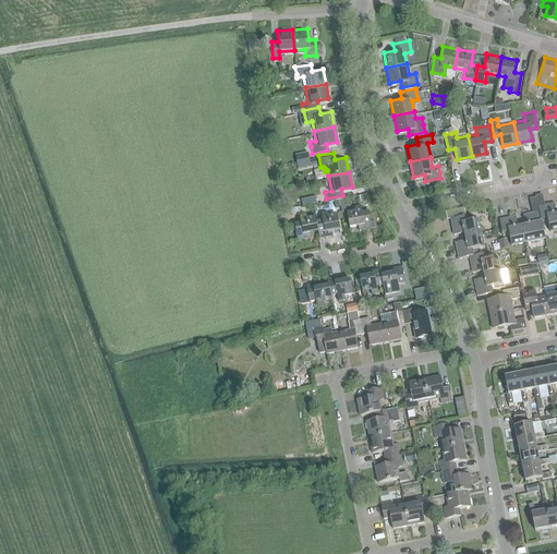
[(338,197),(340,211),(341,214),(347,213),(349,225),(356,223),(358,227),(371,225),(367,208),(361,209),(360,203),(353,204),(354,208),(346,209),(343,196),(338,197)]
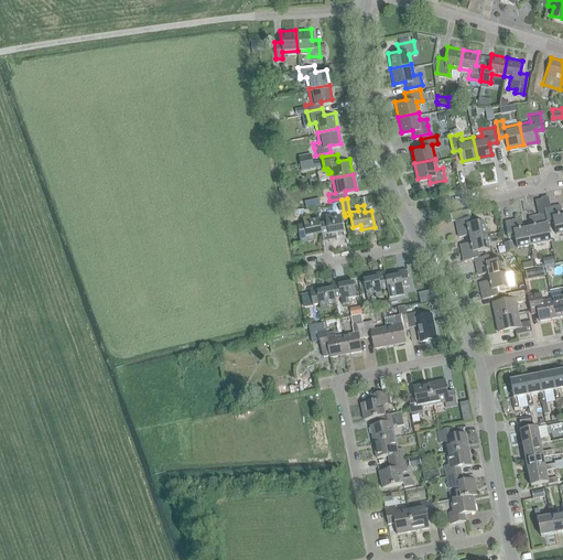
[(543,205),(544,211),(545,221),(553,218),(555,230),(562,228),(562,212),(562,213),(560,202),(543,205)]
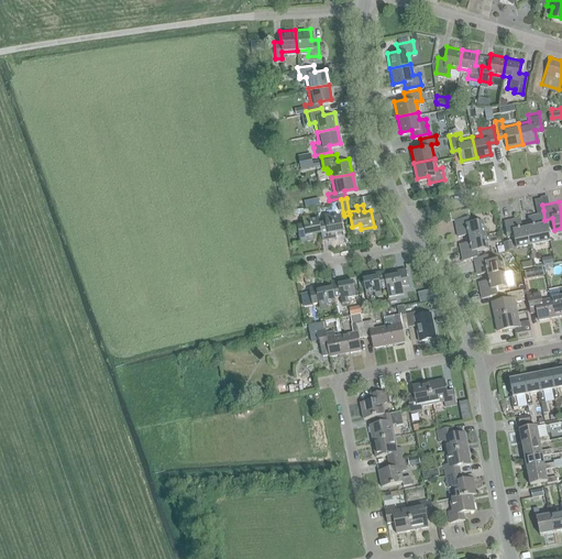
[(340,217),(344,216),(343,212),(330,215),(330,210),(322,212),(324,219),(318,220),(320,230),(319,230),(321,237),(334,234),(333,230),(342,228),(340,217)]
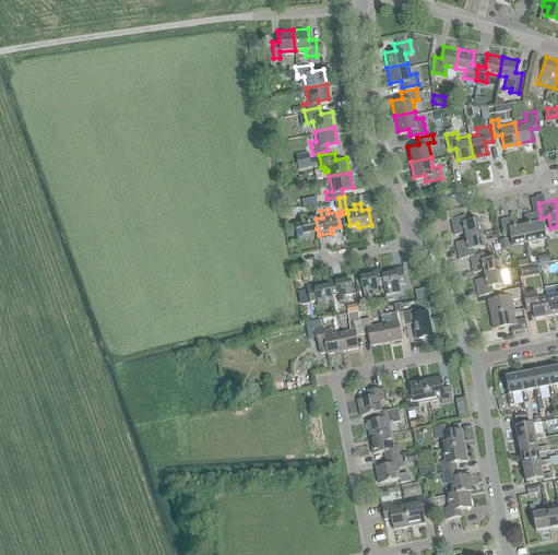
[(525,223),(522,223),(525,239),(545,235),(541,219),(539,209),(523,212),(525,223)]
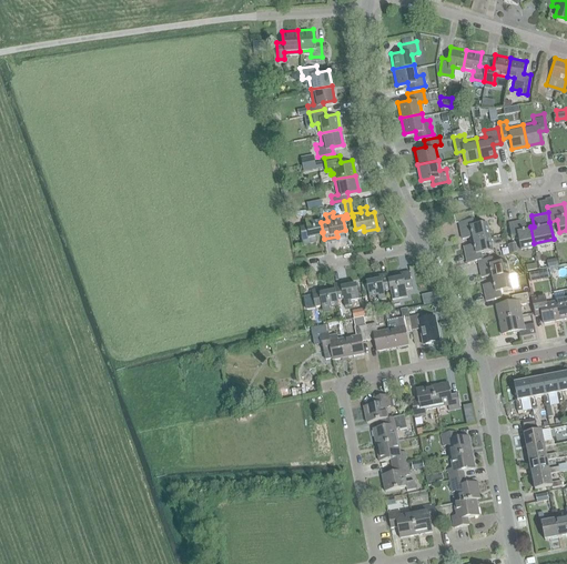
[(314,234),(322,232),(323,232),(321,222),(320,218),(312,219),(311,214),(304,215),(305,223),(299,224),(302,241),(315,239),(314,234)]
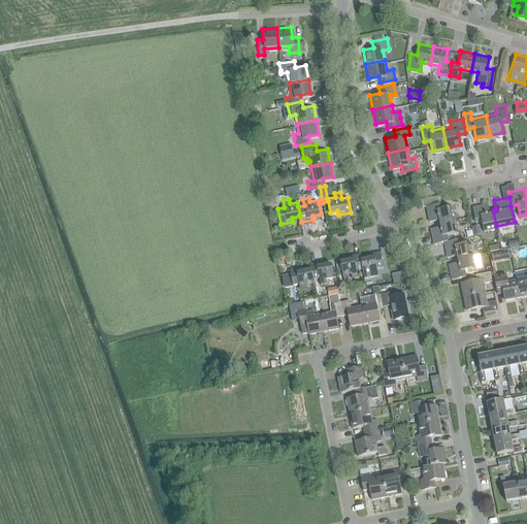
[(438,217),(439,221),(455,217),(452,204),(440,206),(439,200),(425,203),(428,219),(438,217)]
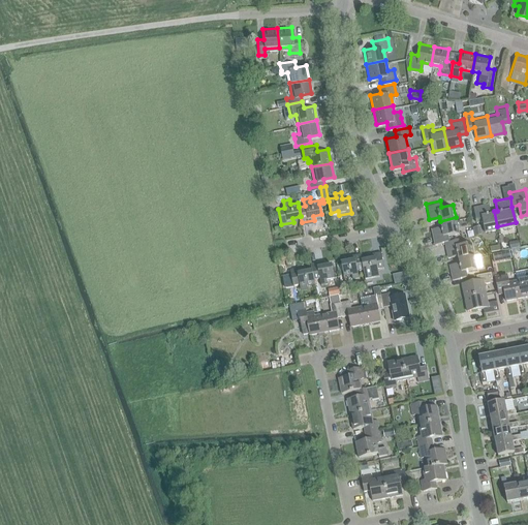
[(497,226),(494,211),(490,212),(488,202),(472,205),(475,219),(482,218),(484,229),(497,226)]
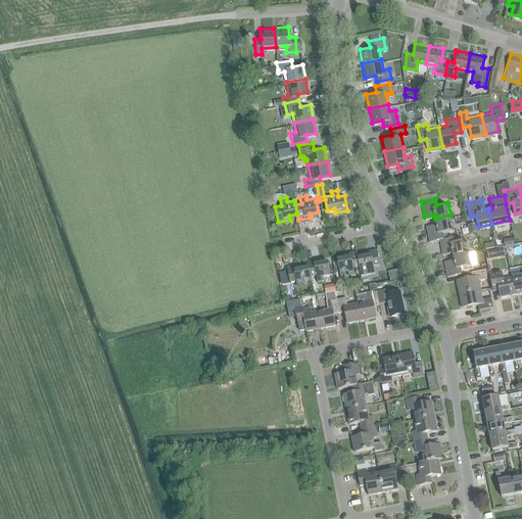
[(453,228),(451,215),(435,219),(436,222),(426,224),(429,239),(439,237),(443,236),(442,230),(453,228)]
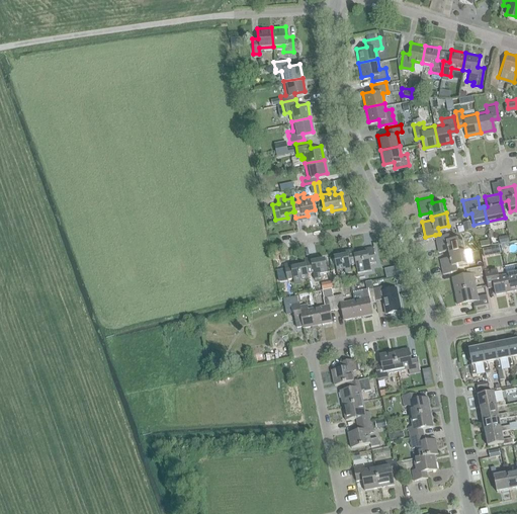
[(462,220),(463,228),(470,227),(468,219),(462,220)]
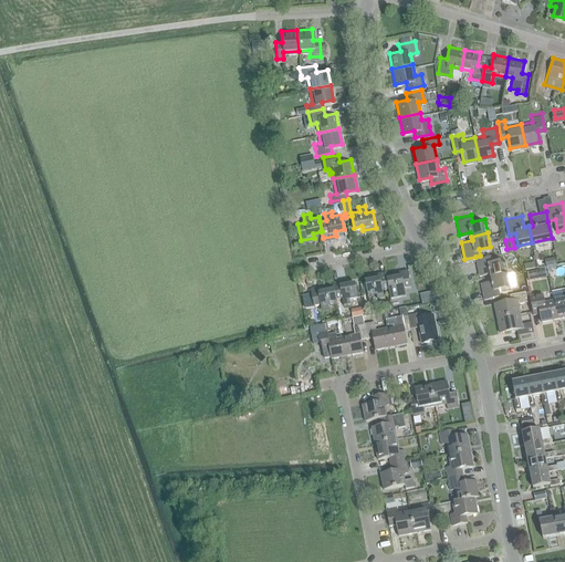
[(490,271),(490,274),(506,271),(503,257),(492,260),(491,253),(480,256),(475,257),(479,272),(490,271)]
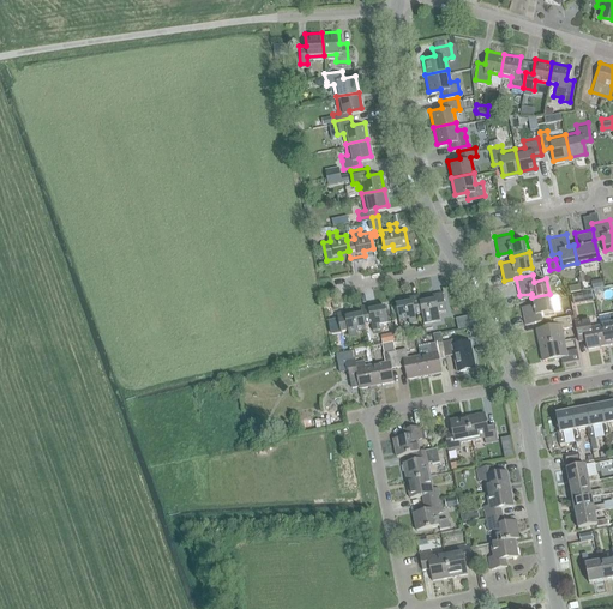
[(427,297),(419,299),(420,309),(420,311),(421,315),(431,313),(432,318),(439,317),(437,309),(444,308),(440,289),(426,293),(427,297)]
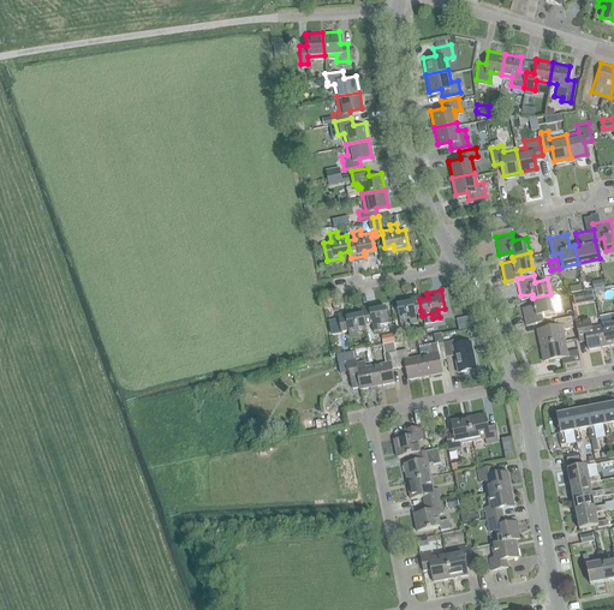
[(415,312),(421,311),(421,310),(419,299),(418,292),(404,295),(404,300),(395,301),(398,318),(407,316),(409,321),(416,320),(415,312)]
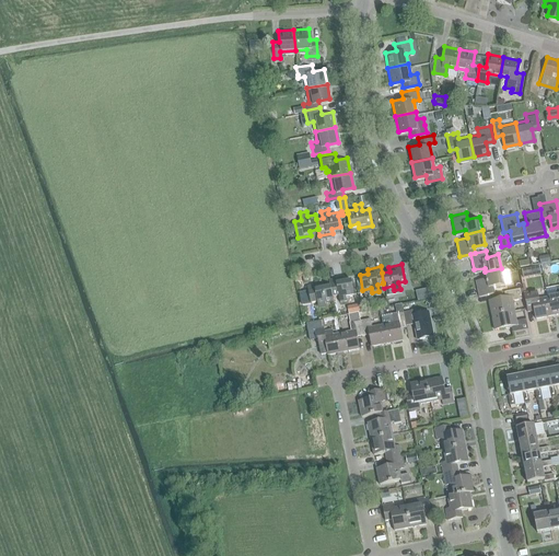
[(504,281),(501,268),(485,271),(486,275),(475,277),(478,293),(493,290),(492,285),(504,281)]
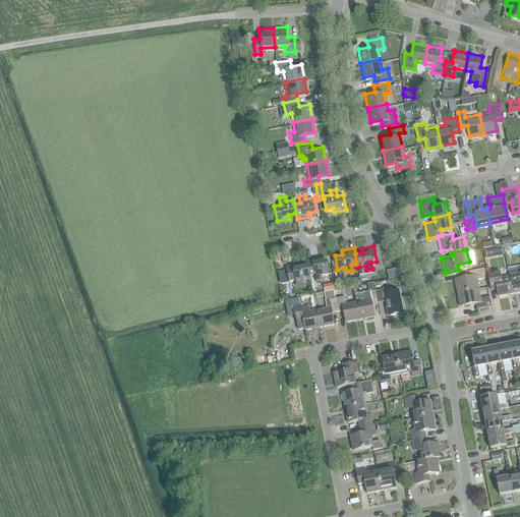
[(304,257),(305,264),(306,264),(307,273),(308,273),(313,272),(314,278),(322,277),(321,273),(328,272),(326,257),(318,260),(316,254),(304,257)]
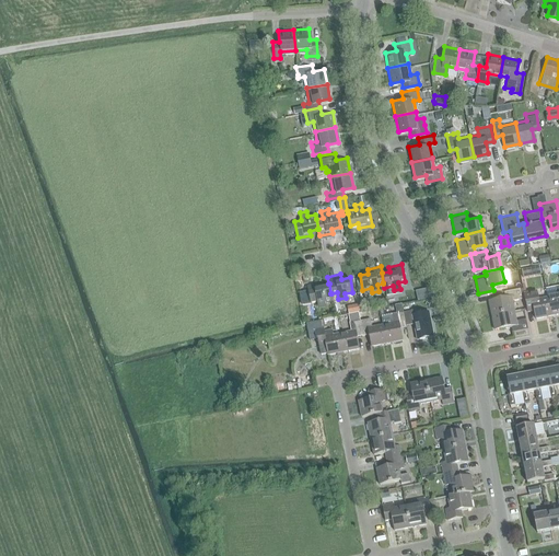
[(303,301),(310,300),(316,299),(317,305),(325,304),(324,300),(333,298),(332,293),(330,293),(329,284),(328,284),(321,285),(319,280),(306,284),(307,287),(301,289),(303,301)]
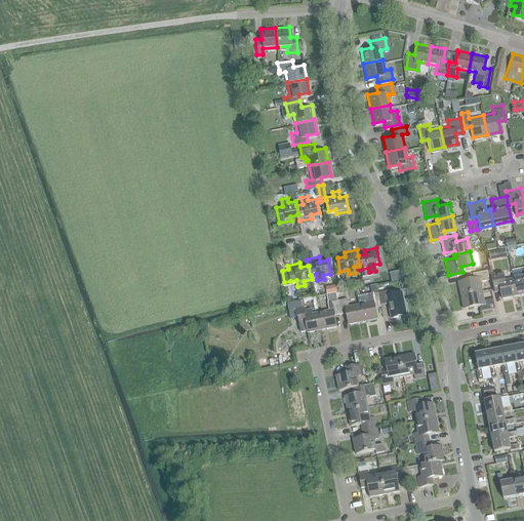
[(521,274),(513,275),(516,292),(523,290),(523,265),(519,266),(521,274)]
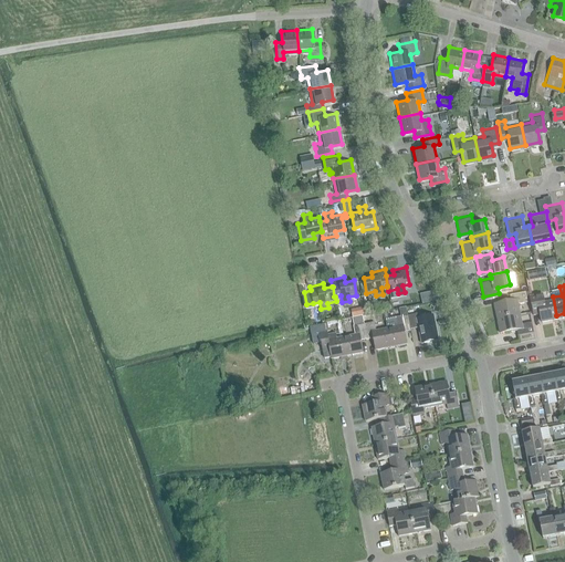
[(435,298),(430,289),(420,291),(422,300),(435,298)]
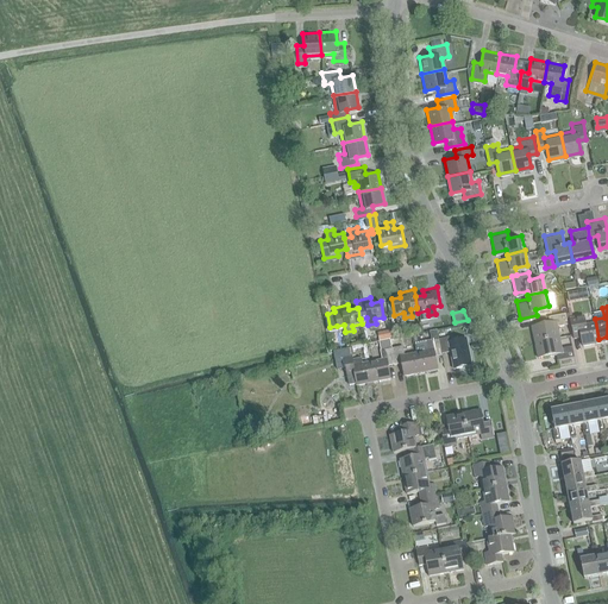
[(531,323),(534,339),(558,334),(556,323),(566,321),(564,310),(547,314),(549,320),(531,323)]
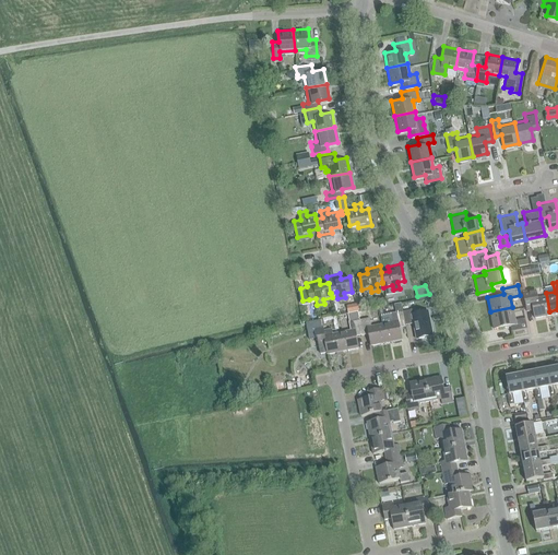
[(534,315),(549,311),(546,293),(535,295),(534,287),(522,290),(525,304),(532,303),(534,315)]
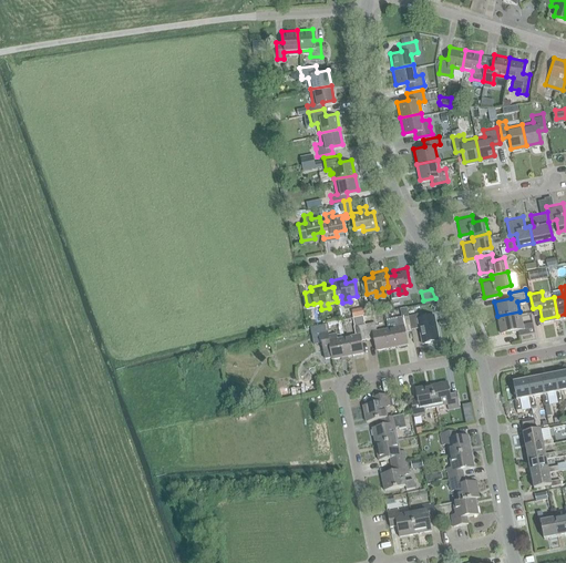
[(408,313),(410,326),(418,325),(421,340),(438,337),(433,313),(419,316),(418,310),(408,313)]
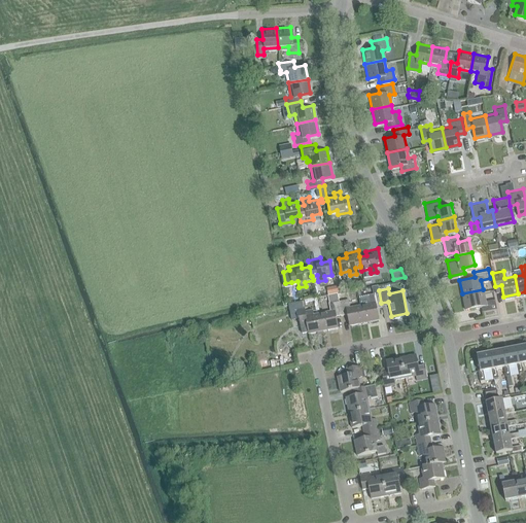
[(482,309),(495,307),(493,297),(485,299),(483,289),(462,293),(465,307),(480,304),(482,309)]
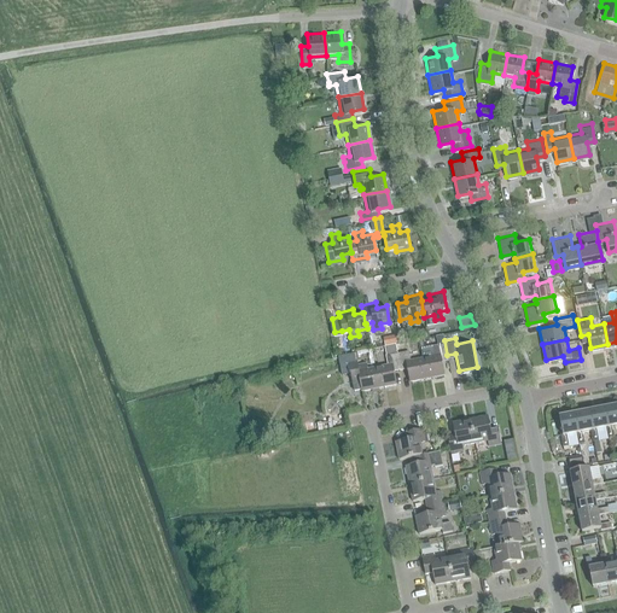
[(393,368),(399,367),(396,350),(395,350),(394,340),(383,343),(384,352),(383,352),(385,362),(373,365),(378,385),(395,381),(393,368)]
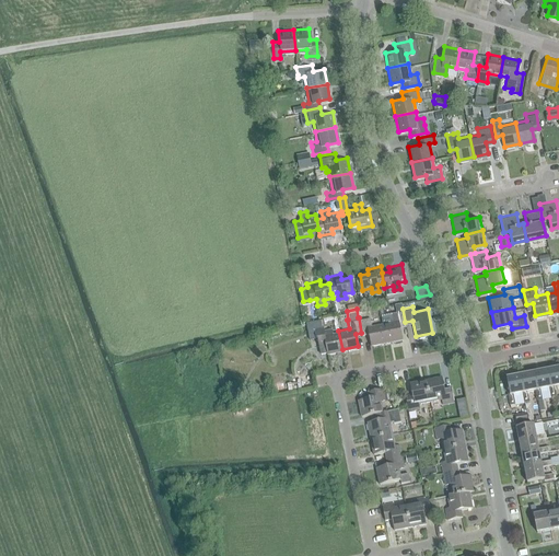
[(392,320),(382,322),(386,340),(402,337),(398,325),(405,324),(405,322),(403,309),(391,311),(392,320)]
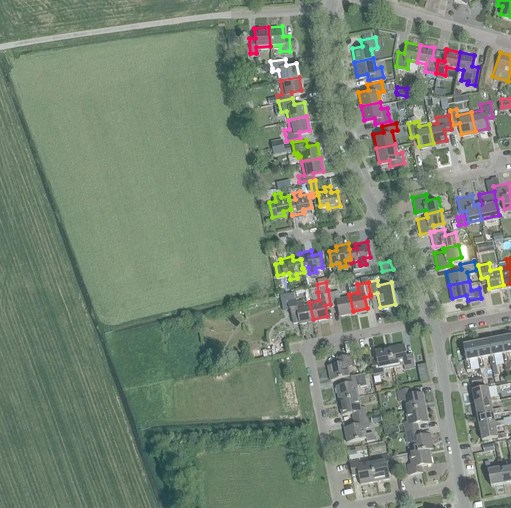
[(337,288),(328,290),(330,304),(336,302),(338,314),(353,311),(349,294),(338,296),(337,288)]
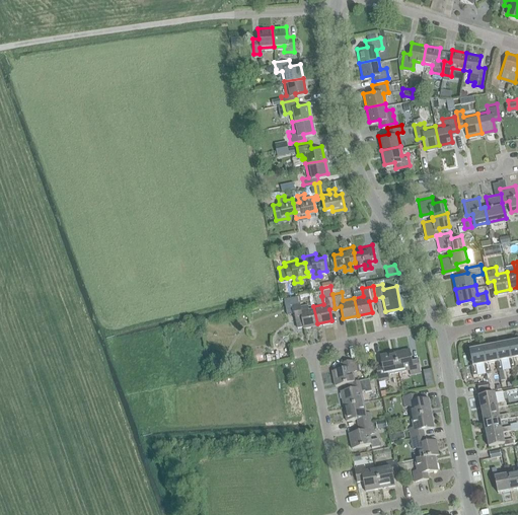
[(299,304),(298,301),(300,300),(299,293),(290,295),(295,319),(301,318),(303,325),(317,323),(313,306),(307,307),(306,302),(299,304)]
